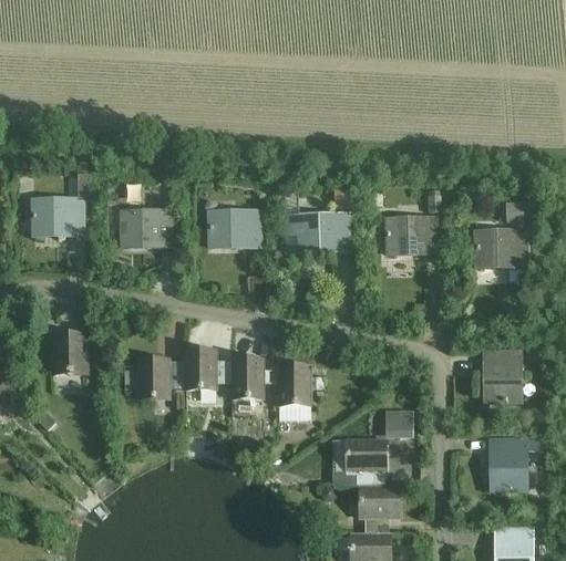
[(78,174),(78,193),(89,193),(89,173),(78,174)]
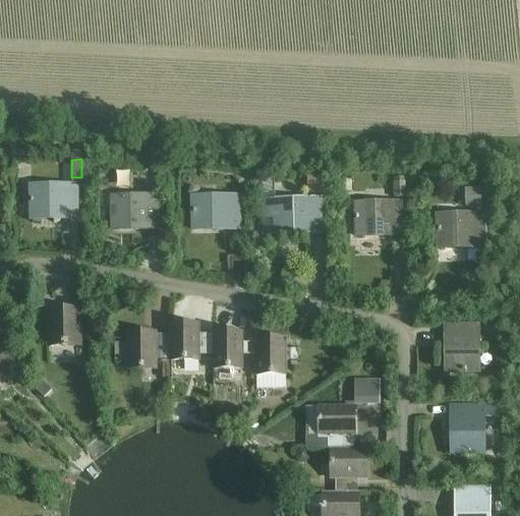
[(323,172),(305,172),(306,191),(324,190),(323,172)]
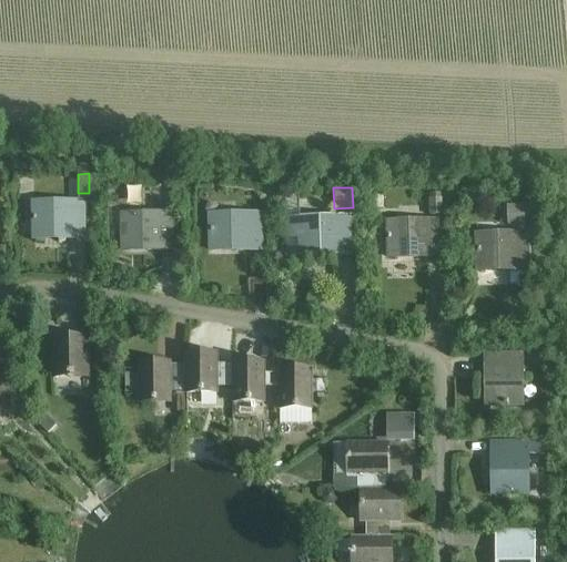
[(437,196),(424,196),(425,210),(438,210),(437,196)]
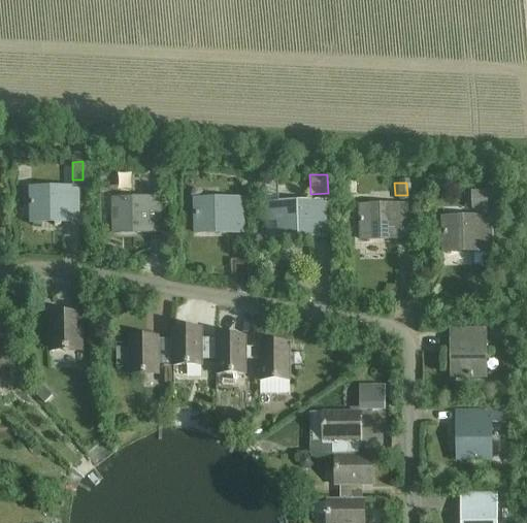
[(30,185),(31,218),(76,218),(76,185),(30,185)]
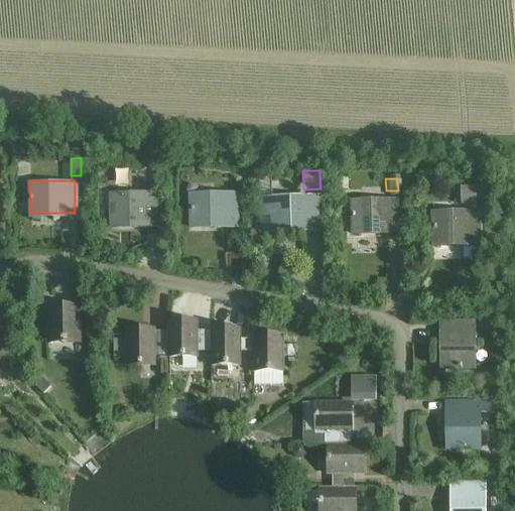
[(476,201),(475,182),(459,182),(459,202),(476,201)]
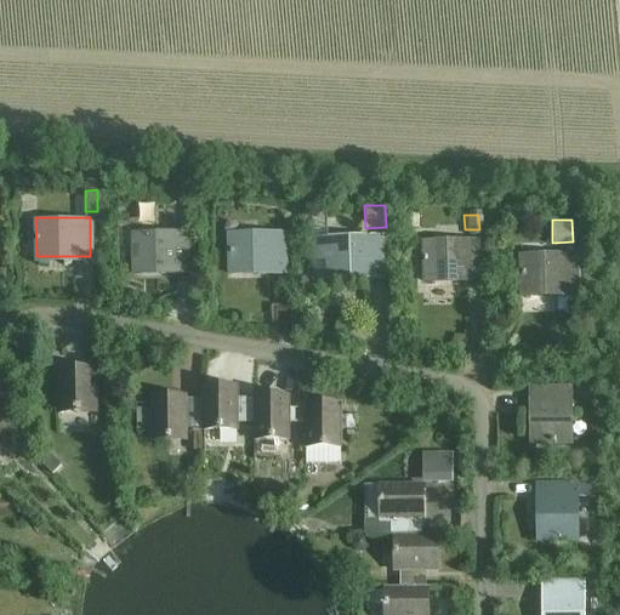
[(132,231),(134,269),(186,268),(186,229),(132,231)]
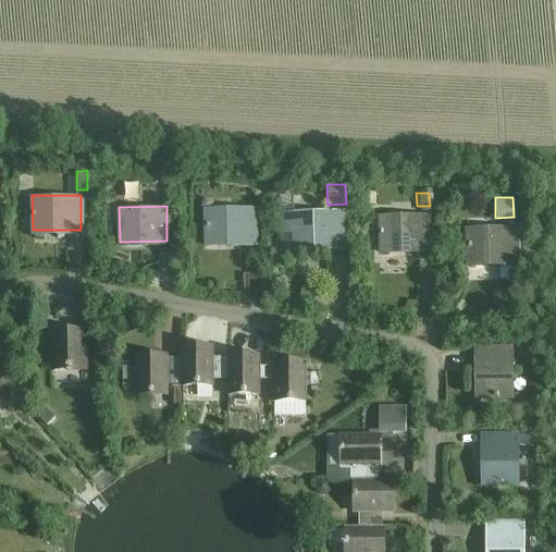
[(206,208),(207,243),(255,242),(254,207),(206,208)]
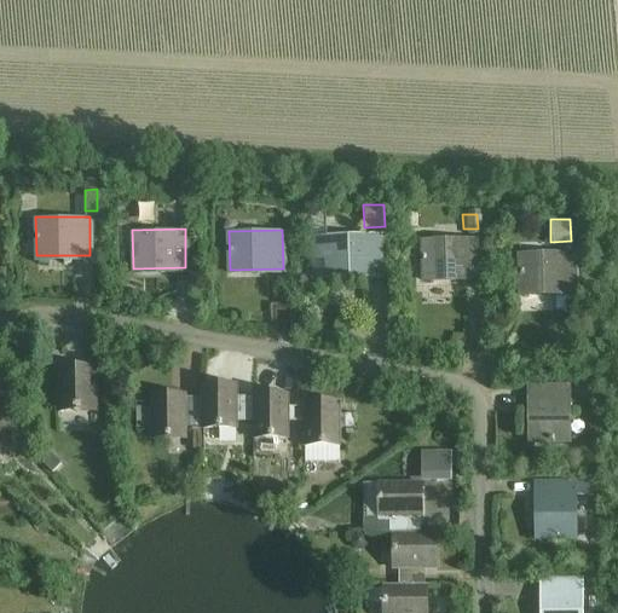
[(325,235),(325,273),(380,272),(379,233),(325,235)]
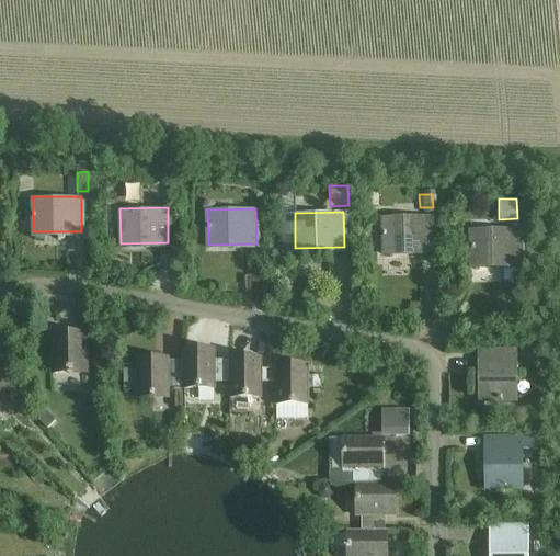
[(381,216),(383,251),(432,249),(431,215),(381,216)]
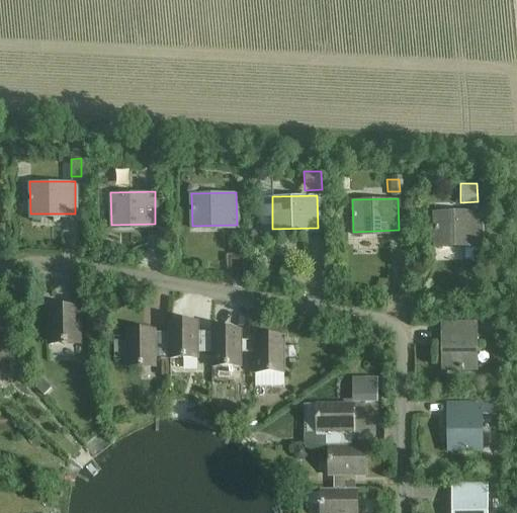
[(434,210),(435,243),(479,242),(478,209),(434,210)]
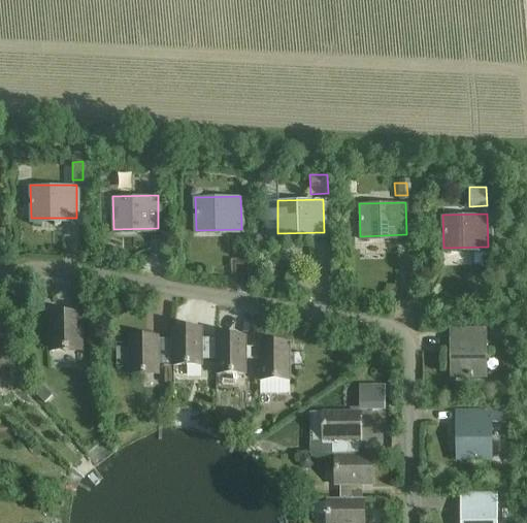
[(47,314),(47,345),(80,344),(80,314),(47,314)]
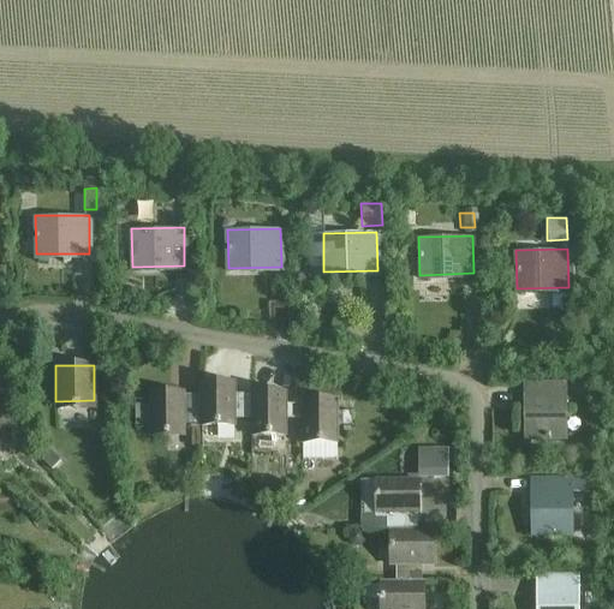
[(571,381),(585,381),(585,371),(571,371),(571,381)]
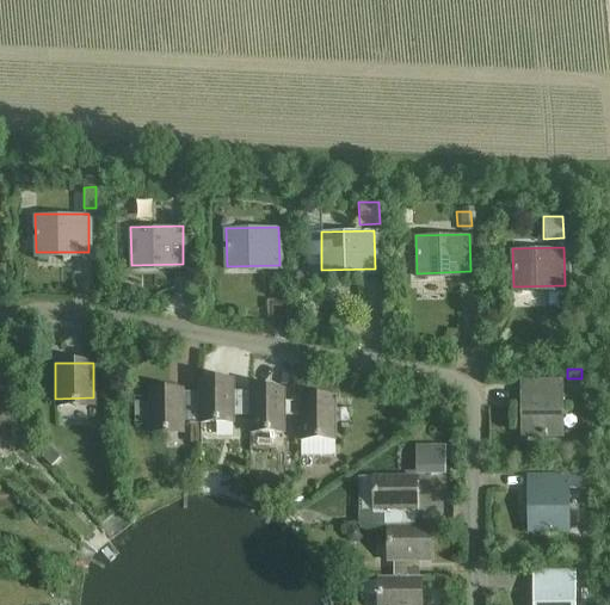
[(248,414),(248,389),(232,389),(230,376),(198,377),(198,390),(198,419),(232,419),(232,414),(248,414)]
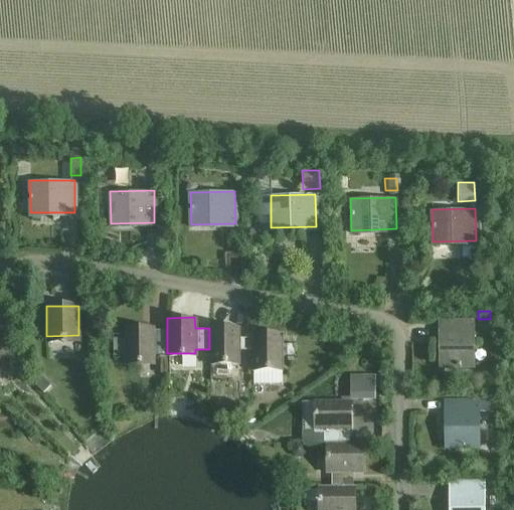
[(439,319),(439,363),(471,363),(471,318),(439,319)]
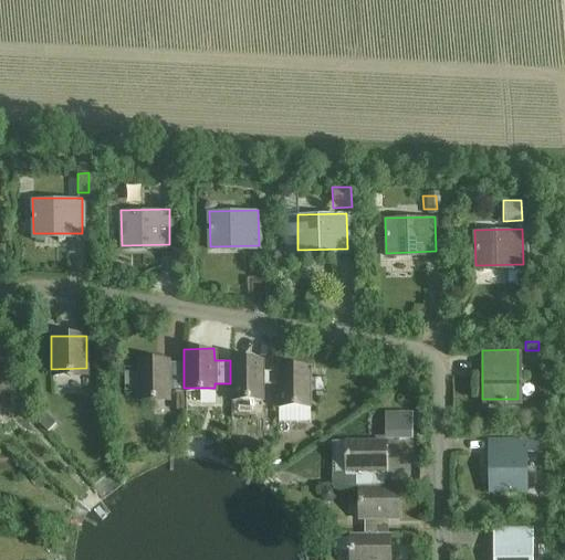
[(278,382),(278,369),(261,369),(261,357),(230,358),(230,360),(230,383),(230,397),(262,395),(261,382),(278,382)]
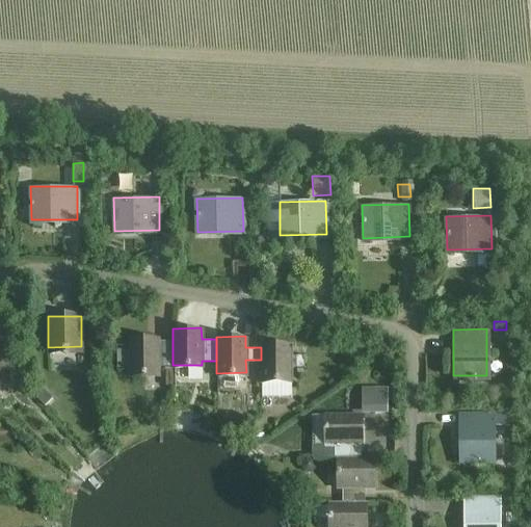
[(173,365),(173,340),(158,340),(158,337),(129,337),(129,343),(116,343),(116,369),(129,369),(129,373),(158,373),(158,365),(173,365)]
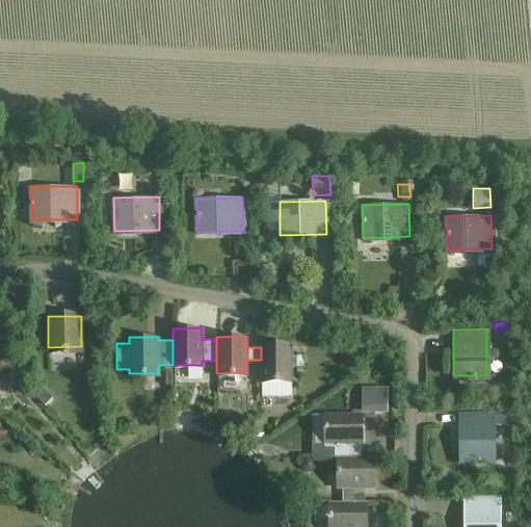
[(261,342),(261,347),(261,360),(261,378),(290,378),(290,366),(306,366),(306,353),(290,353),(290,342),(261,342)]
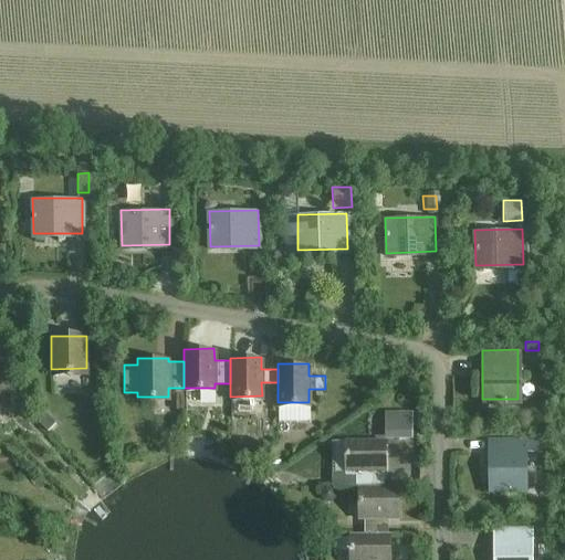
[(276,414),(276,395),(267,395),(267,414),(276,414)]
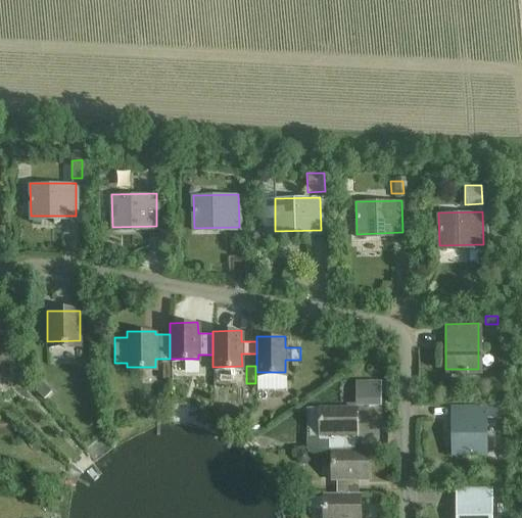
[(482,402),(482,405),(483,412),(487,412),(487,414),(500,414),(500,401),(482,402)]
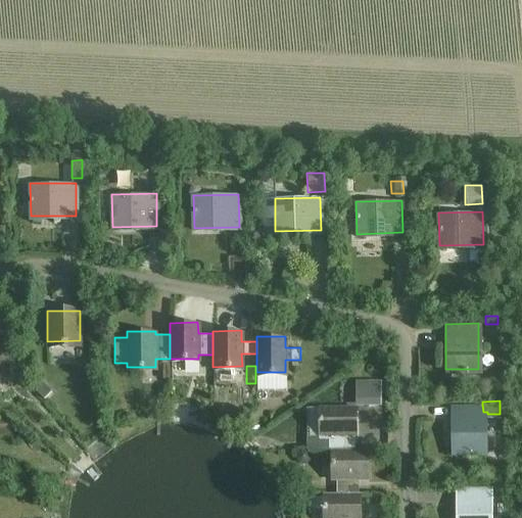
[(449,406),(451,451),(483,450),(483,412),(482,405),(449,406)]
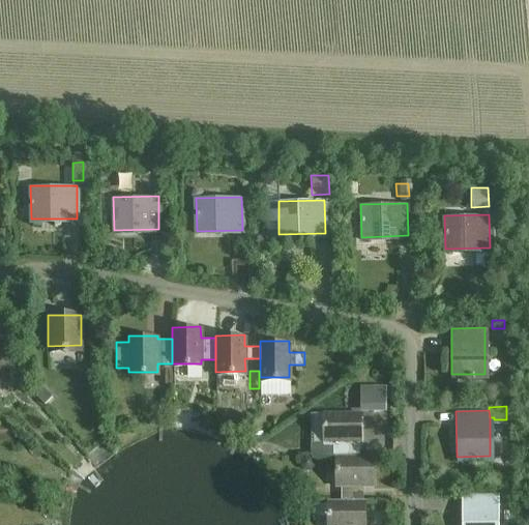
[(322,439),(359,440),(359,411),(322,411),(322,439)]
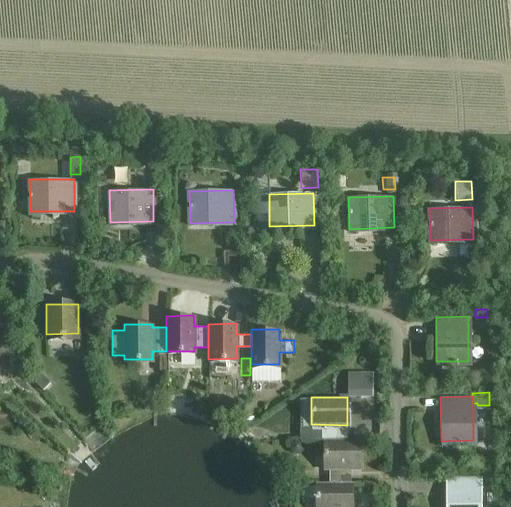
[(324,467),(359,467),(359,439),(324,439),(324,467)]
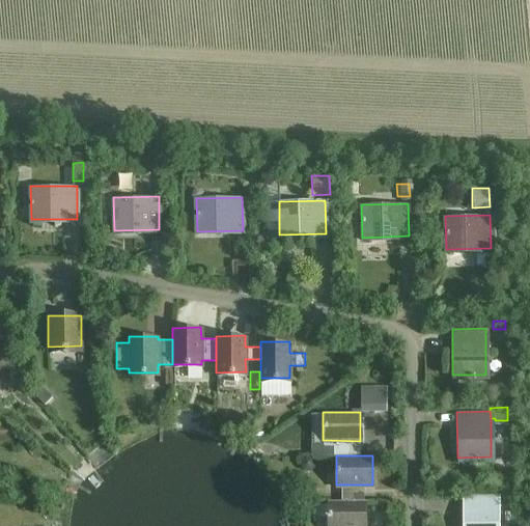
[(513,505),(513,492),(499,492),(499,505),(513,505)]
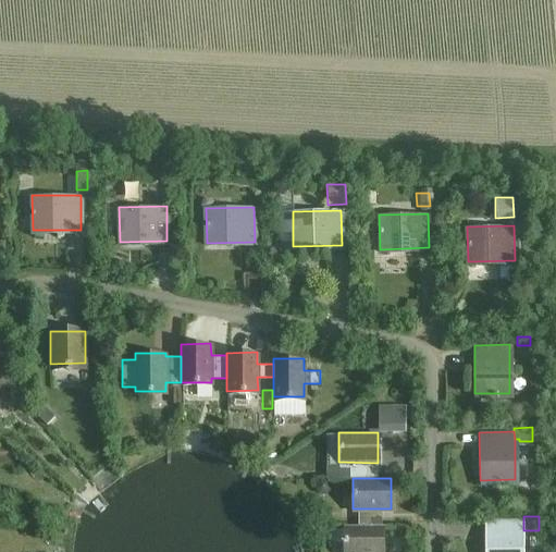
[(485,520),(485,551),(520,551),(520,519),(485,520)]
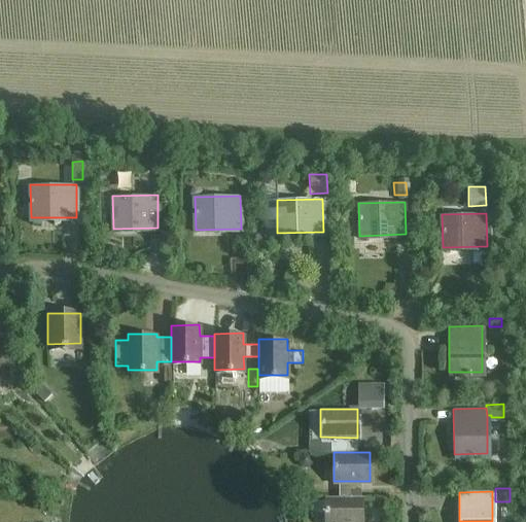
[(325,521),(360,521),(361,495),(326,495),(325,521)]
